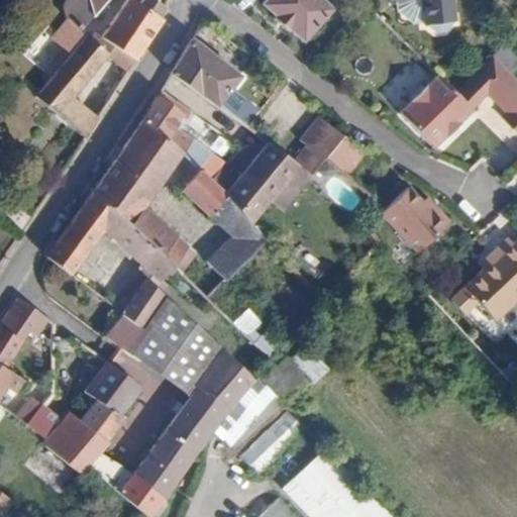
[(92,16),(87,0),(60,0),(60,2),(58,8),(59,11),(60,14),(61,16),(62,18),(46,37),(59,45),(45,63),(56,70),(34,96),(55,113),(70,96),(103,54),(125,71),(127,68),(133,60),(98,35),(98,36),(91,31),(87,35),(80,30),(92,16)]
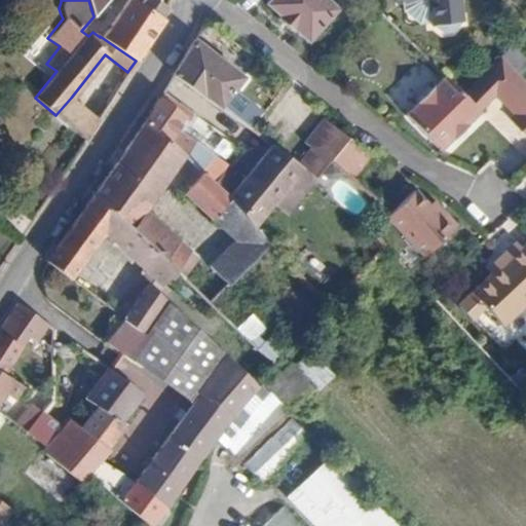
[(88,0),(94,16),(108,0),(88,0)]
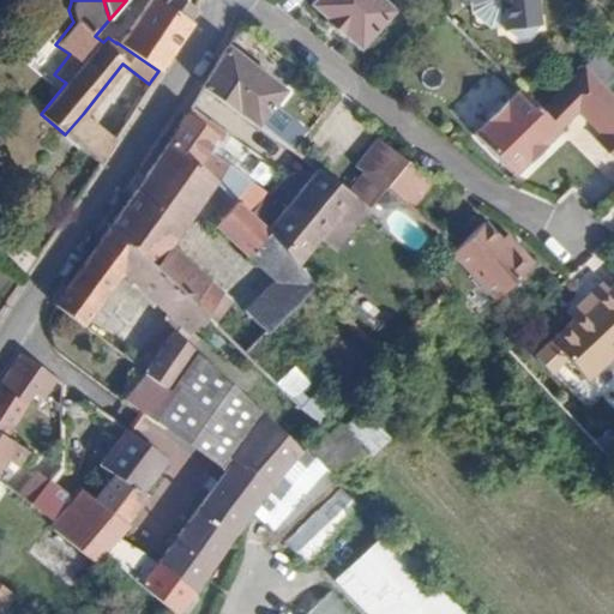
[(167,0),(164,5),(157,0),(146,0),(116,42),(158,71),(190,22),(188,20),(192,8),(181,0),(167,0)]
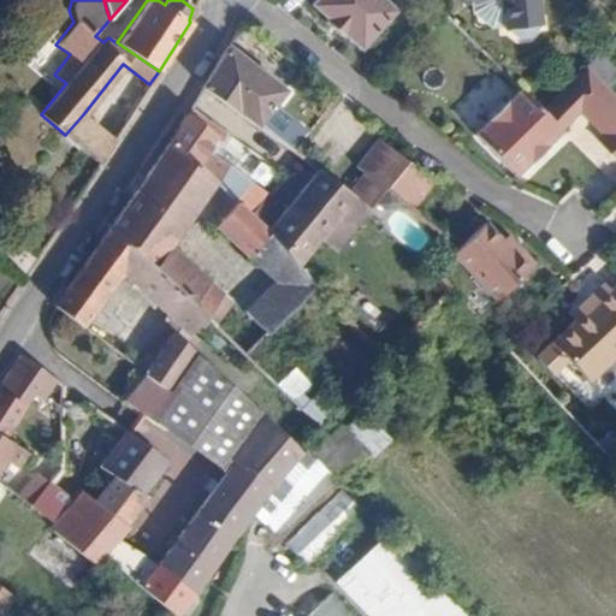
[(308,0),(307,1),(323,17),(320,21),(337,35),(339,34),(354,47),(390,10),(380,0),(308,0)]
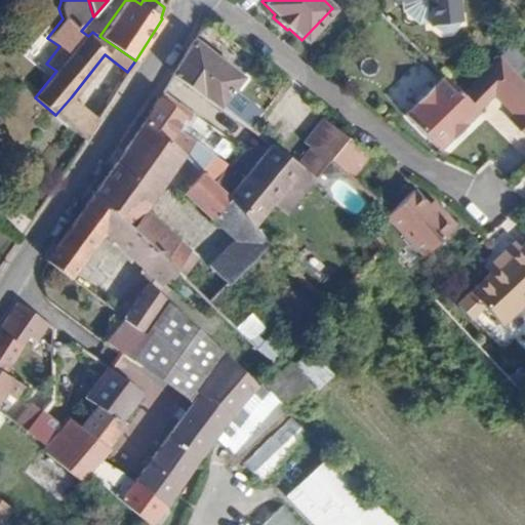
[(455,0),(423,0),(426,21),(431,21),(431,23),(438,28),(446,27),(452,21),(452,17),(457,17),(455,0)]
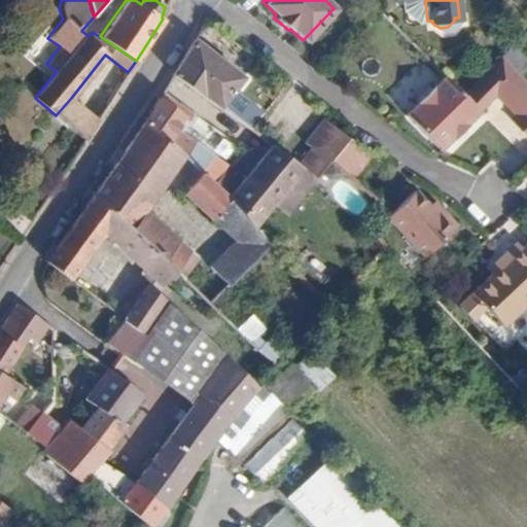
[(243,77),(194,38),(181,56),(172,72),(218,108),(243,77)]
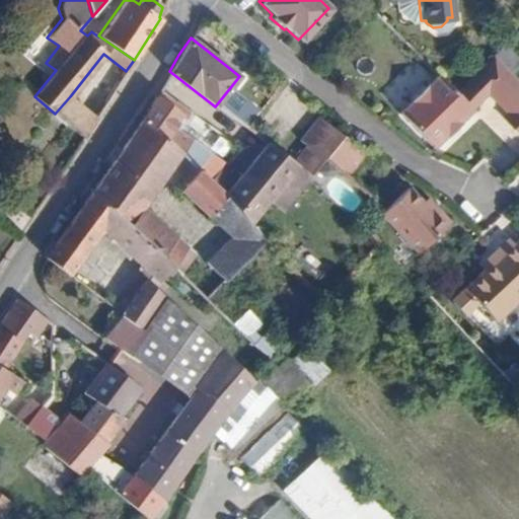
[(501,47),(491,57),(508,74),(518,64),(501,47)]
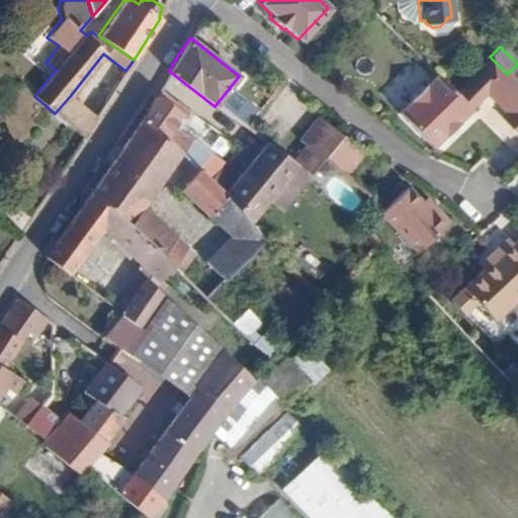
[(467,109),(466,108),(484,92),(495,103),(496,104),(517,84),(507,74),(490,57),(453,95),(434,75),(422,88),(421,86),(407,100),(408,102),(396,114),(429,148),(440,137),(441,137),(455,123),(454,122),(467,109)]
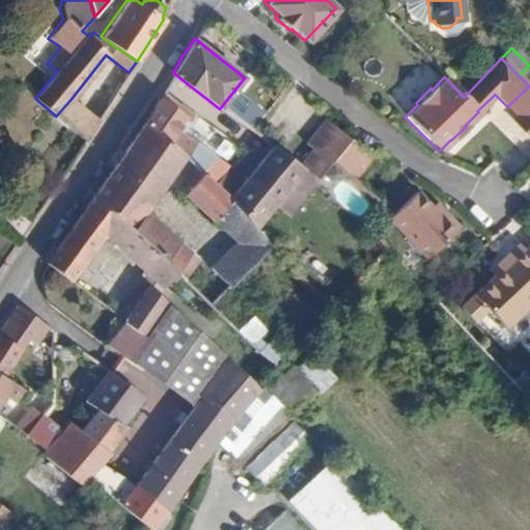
[(517,118),(512,122),(529,141),(529,86),(507,107),(506,108),(517,118)]
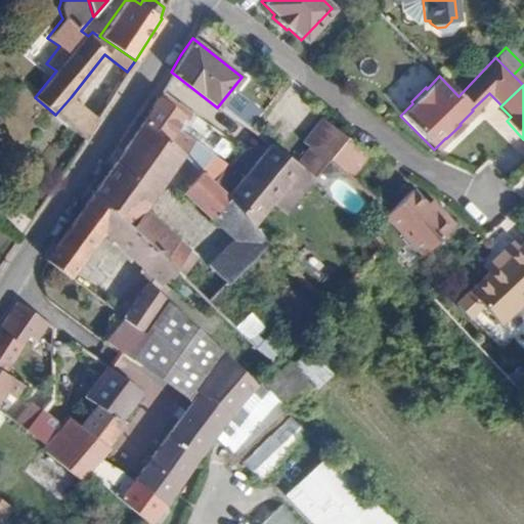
[(55,115),(66,123),(81,105),(71,97),(55,115)]
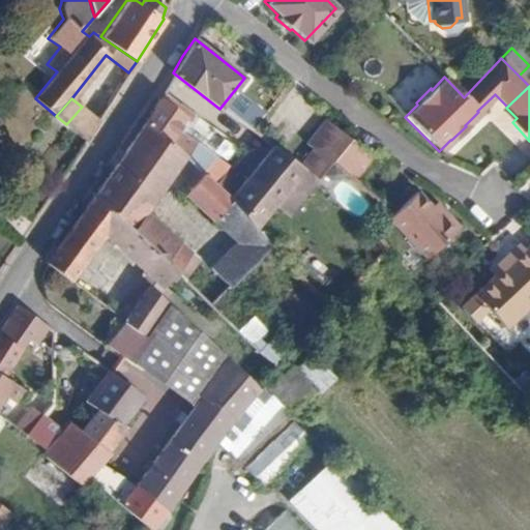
[(173,111),(158,98),(144,123),(164,139),(175,124),(180,118),(173,111)]
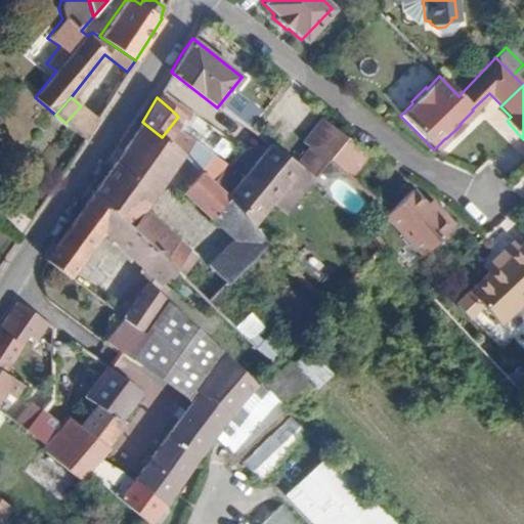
[(176,104),(171,110),(178,117),(173,123),(178,127),(187,115),(176,104)]
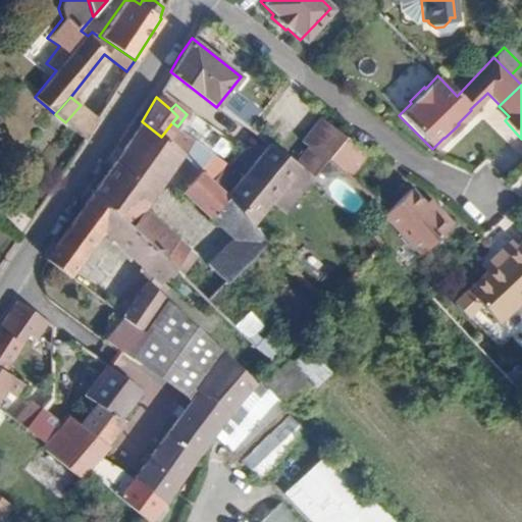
[(65,122),(83,138),(92,124),(96,117),(81,105),(65,122)]
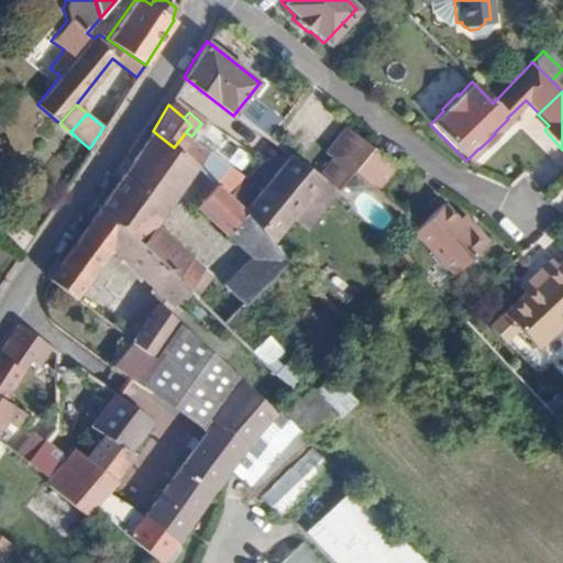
[(351,172),(370,148),(344,128),(324,153),(331,158),(316,178),(320,183),(334,192),(335,195),(353,174),(351,172)]
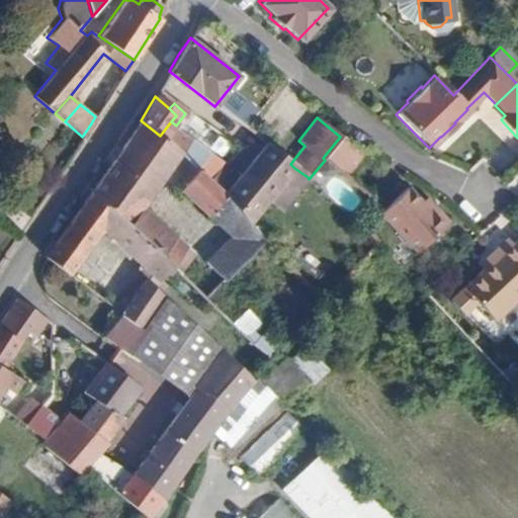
[(160,136),(141,120),(131,135),(122,146),(162,178),(179,153),(160,136)]
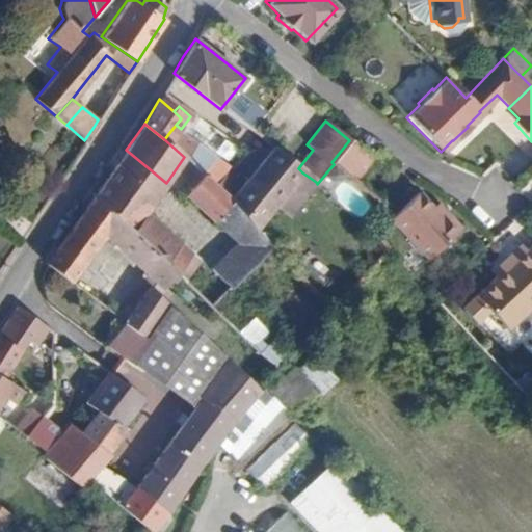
[(176,125),(164,139),(184,157),(202,175),(212,160),(197,143),(181,129),(176,125)]
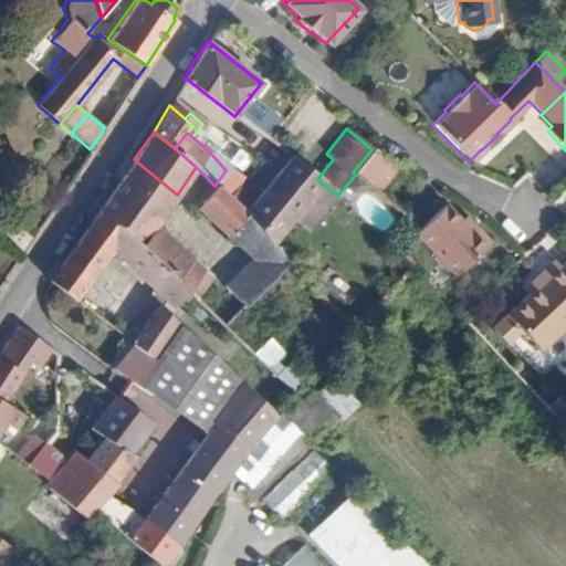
[(398,170),(371,149),(353,173),(355,175),(378,194),(398,170)]
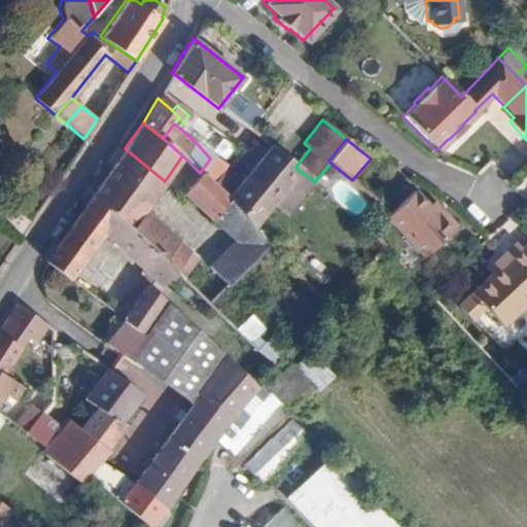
[(300,171),(295,167),(270,147),(225,200),(227,203),(252,227),(271,205),(300,171)]
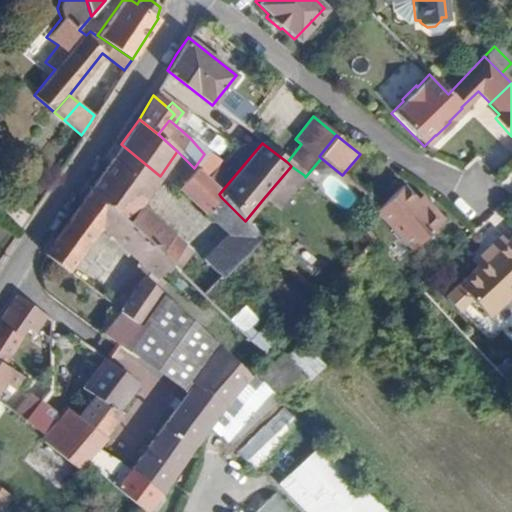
[(149,191),(160,176),(121,144),(115,152),(111,158),(149,191)]
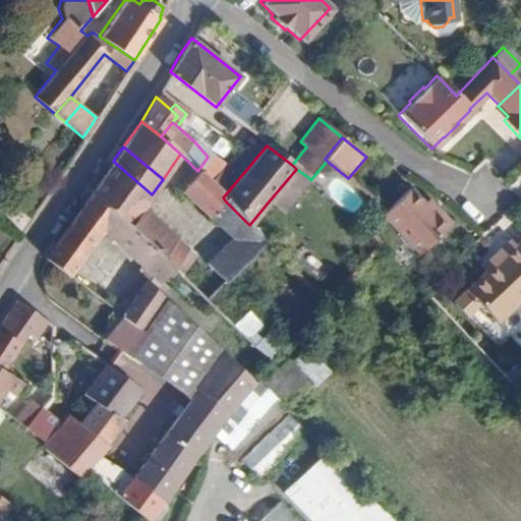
[(152,194),(113,161),(108,169),(91,192),(129,226),(143,207),(152,194)]
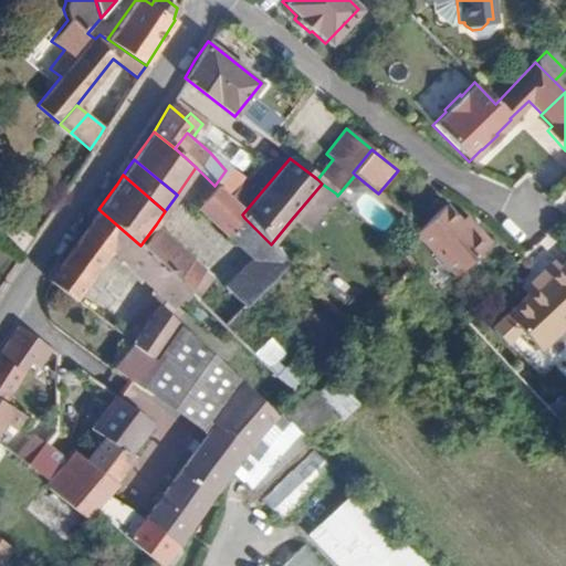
[(304,231),(336,194),(322,184),(291,220),(304,231)]
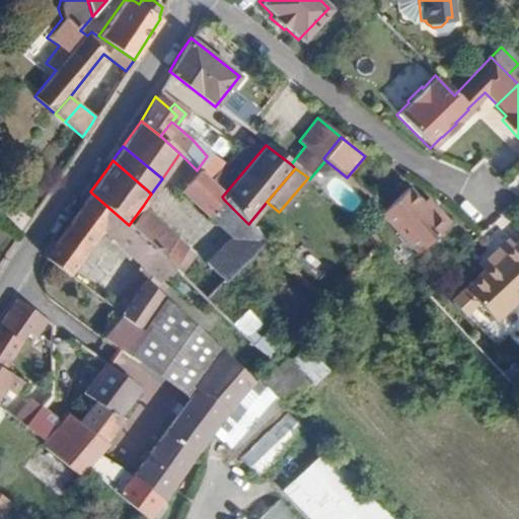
[(224,200),(222,197),(207,180),(198,171),(182,190),(210,215),(224,200)]
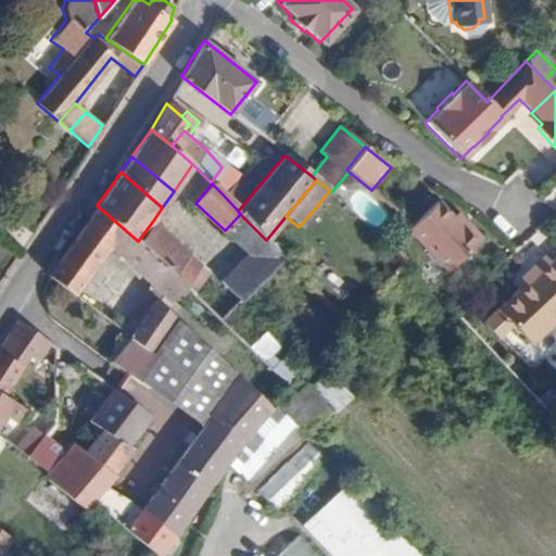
[(169,300),(182,286),(138,241),(97,205),(72,240),(59,258),(85,276),(109,244),(169,300)]
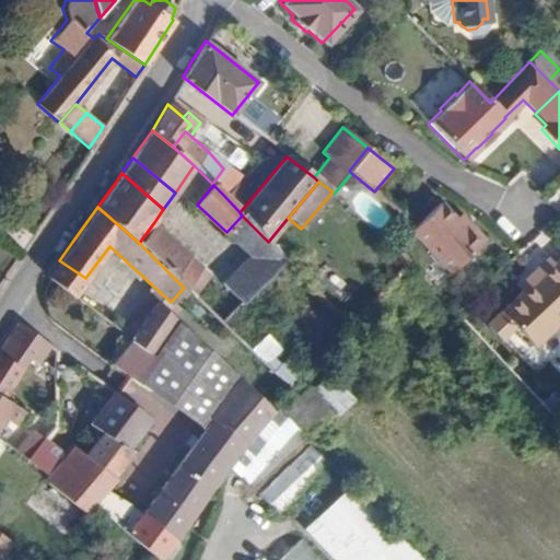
[(465,233),(454,221),(441,207),(411,233),(450,275),(485,243),(471,228),(465,233)]
